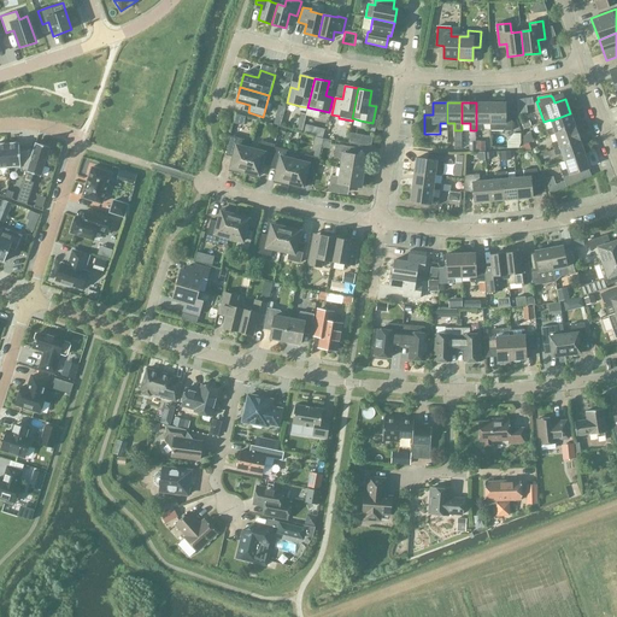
[(482,123),(491,123),(491,103),(476,103),(476,130),(482,130),(482,123)]
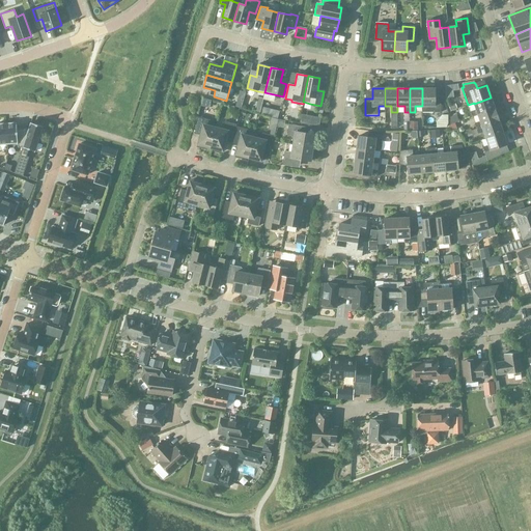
[(435,88),(422,88),(422,106),(422,112),(441,112),(441,99),(435,99),(435,88)]
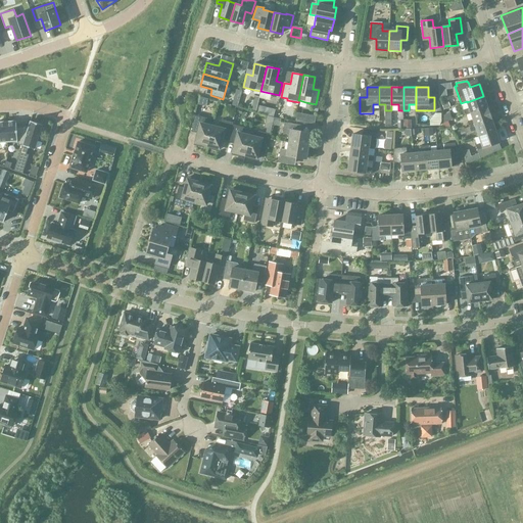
[(205,103),(206,95),(197,94),(196,102),(205,103)]
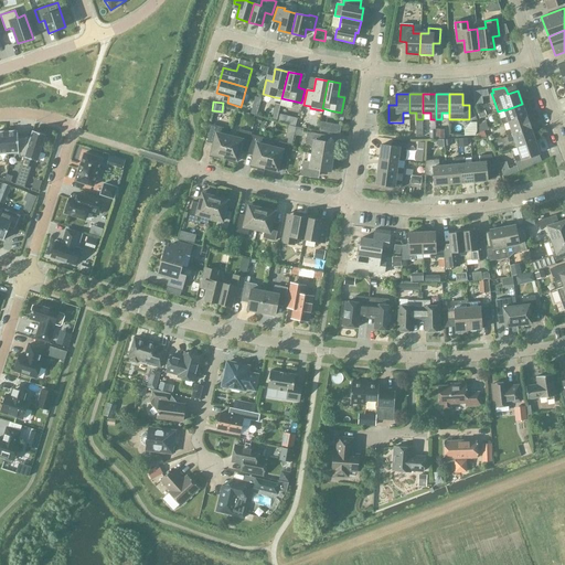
[(504,110),(507,117),(500,119),(502,125),(509,123),(526,116),(522,104),(504,110)]
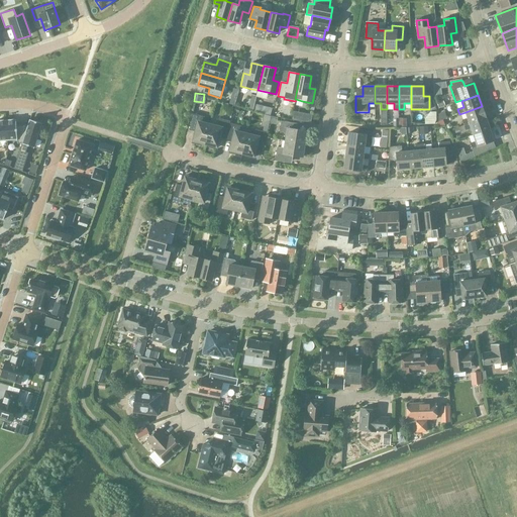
[(461,120),(463,125),(486,118),(482,106),(466,112),(468,118),(461,120)]
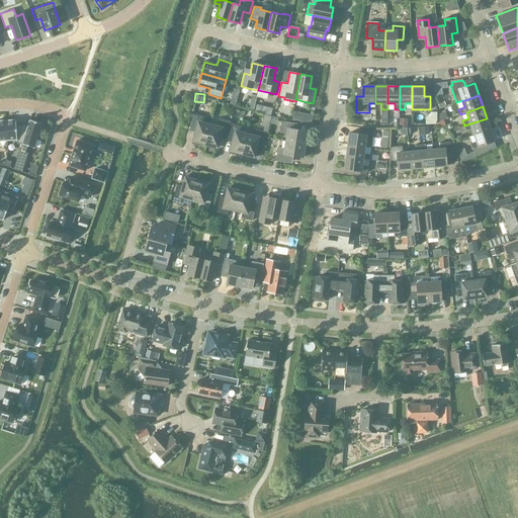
[(201,143),(205,144),(210,125),(203,123),(205,117),(193,114),(189,131),(196,133),(193,143),(201,145),(201,143)]
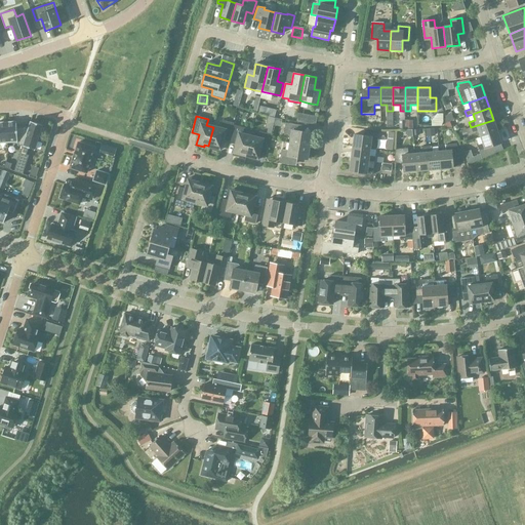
[(224,136),(230,138),(234,125),(234,123),(223,120),(220,129),(213,127),(208,146),(211,147),(211,149),(219,151),(224,136)]
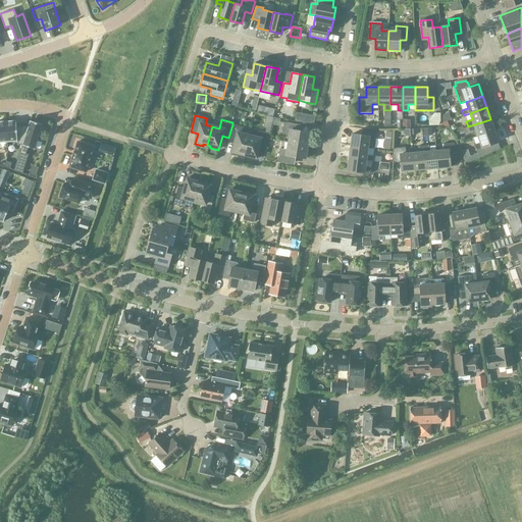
[(475,129),(477,137),(493,131),(490,119),(468,126),(463,128),(458,129),(460,135),(475,129)]
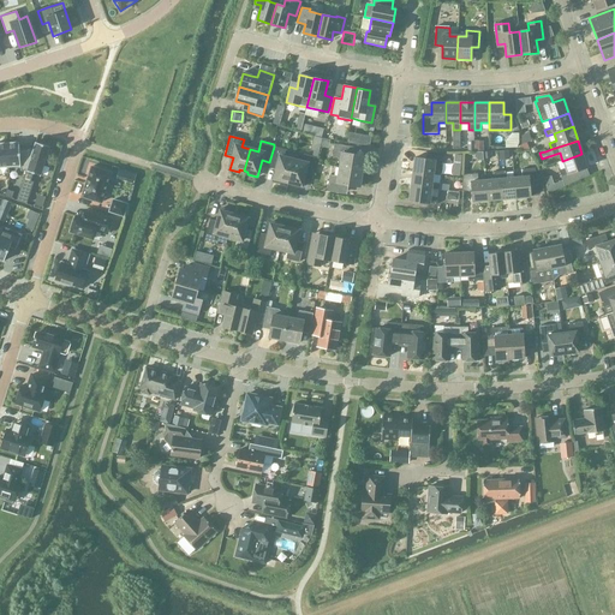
[(33,150),(30,149),(28,171),(18,202),(27,204),(34,183),(30,181),(33,173),(41,175),(46,160),(48,160),(52,150),(49,150),(49,147),(35,142),(33,150)]
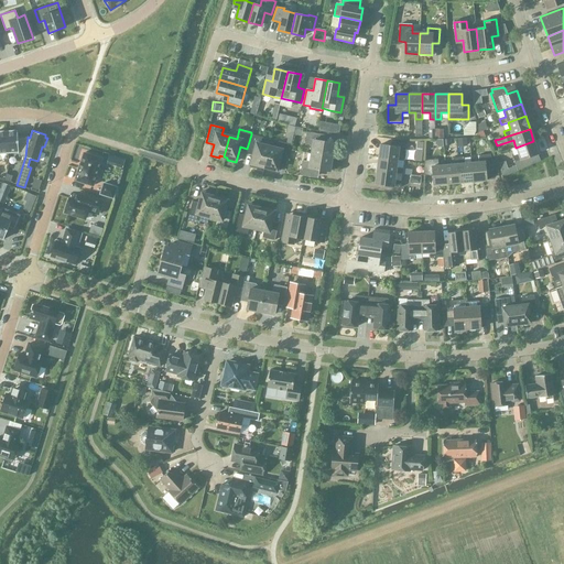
[(18,131),(7,131),(8,154),(19,153),(19,156),(25,156),(28,137),(18,138),(18,131)]
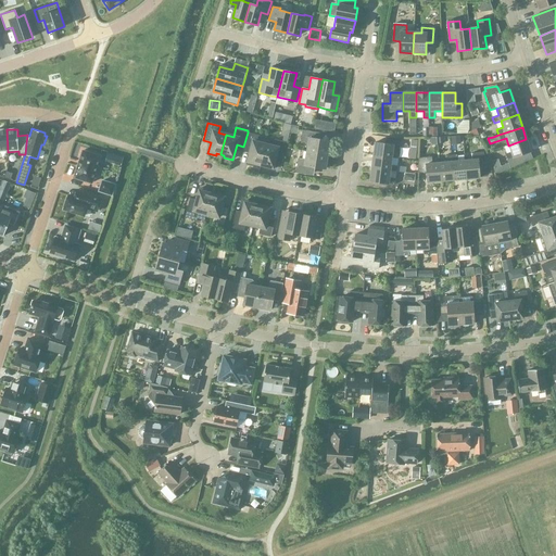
[(307,143),(306,152),(328,155),(330,141),(316,139),(317,133),(302,130),(301,142),(307,143)]
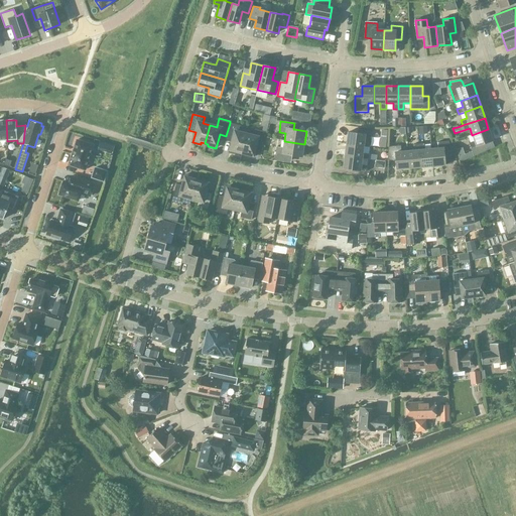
[(238,152),(242,153),(246,134),(240,133),(241,126),(230,123),(226,136),(233,137),(230,152),(238,154),(238,152)]
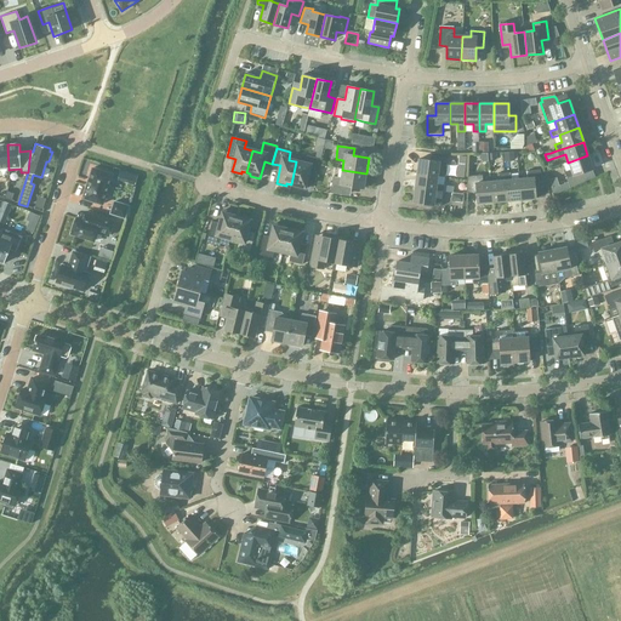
[(419,159),(417,174),(437,177),(444,177),(448,154),(431,154),(431,160),(419,159)]
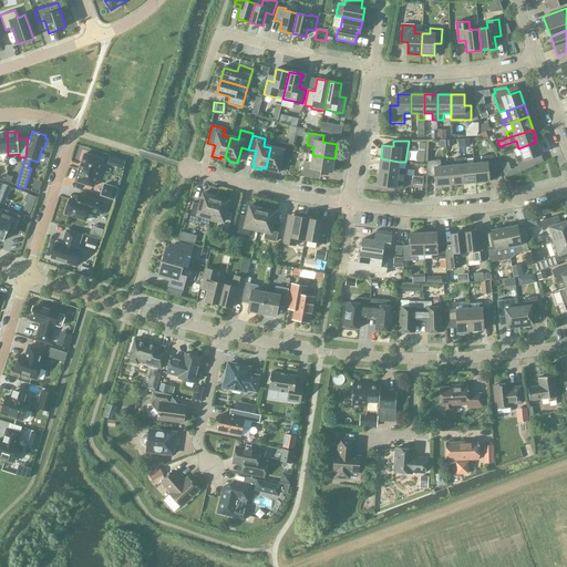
[(536,165),(534,157),(540,155),(536,142),(518,148),(522,155),(515,157),(519,171),(536,165)]
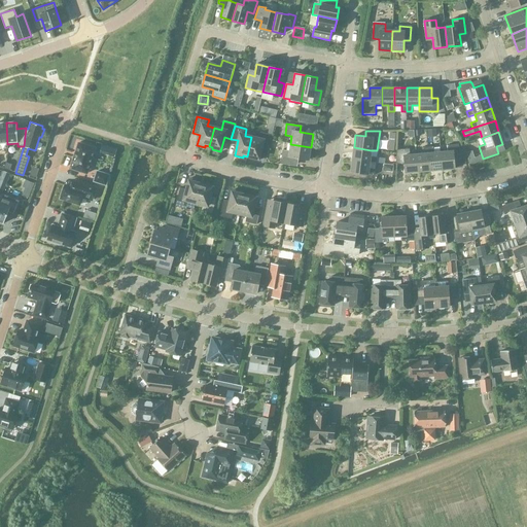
[(258,139),(251,137),(247,156),(250,157),(250,159),(258,162),(261,150),(268,151),(272,136),(260,133),(258,139)]
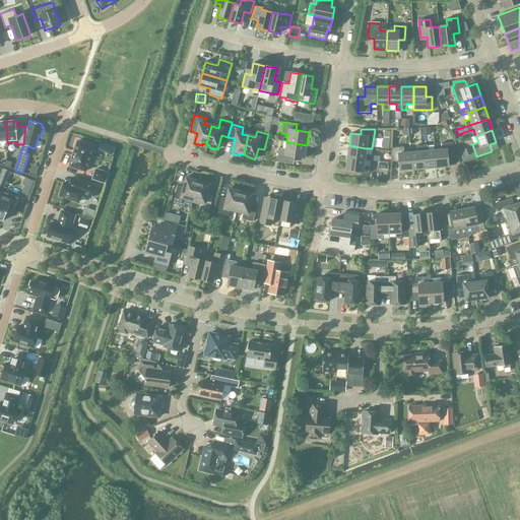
[(93,146),(77,141),(69,167),(85,172),(93,146)]
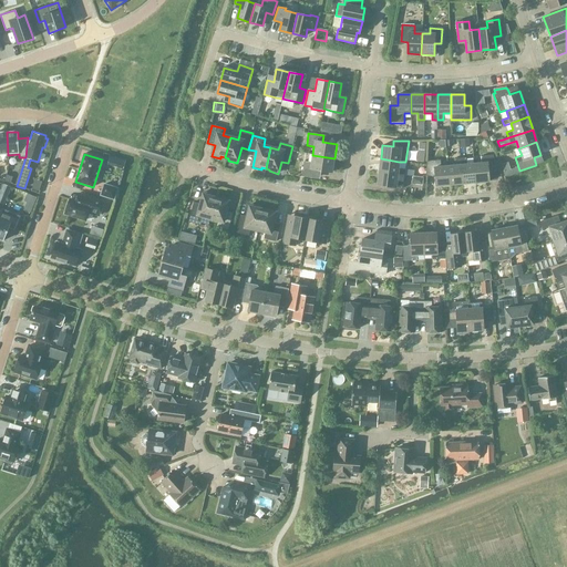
[(331,173),(334,158),(312,155),(311,163),(303,162),(301,176),(316,178),(317,171),(331,173)]
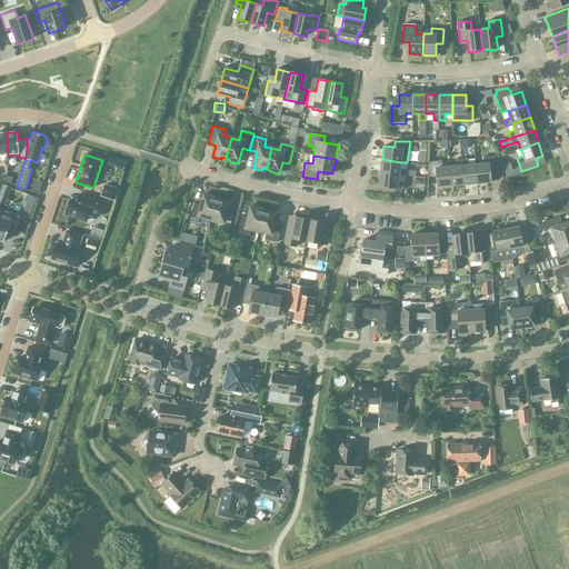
[(483,163),(476,165),(477,183),(491,182),(490,171),(496,171),(495,156),(482,157),(483,163)]
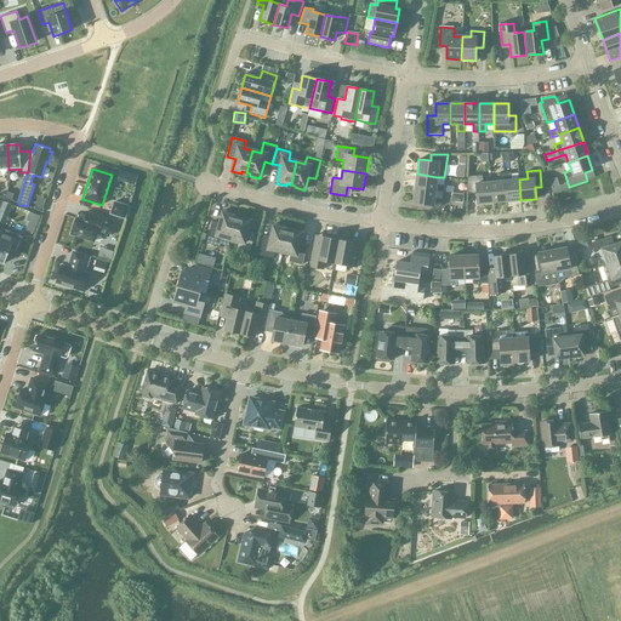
[(415,188),(436,191),(443,192),(451,193),(451,187),(444,186),(437,184),(437,177),(417,174),(415,188)]
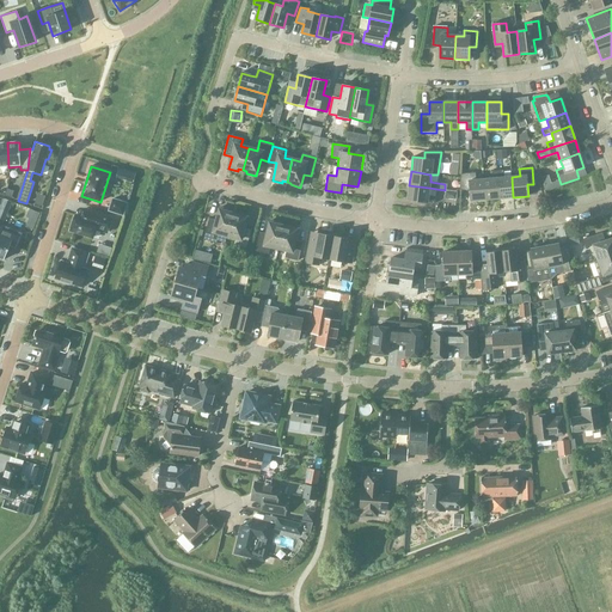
[(491,178),(483,179),(484,200),(499,199),(496,171),(490,171),(491,178)]
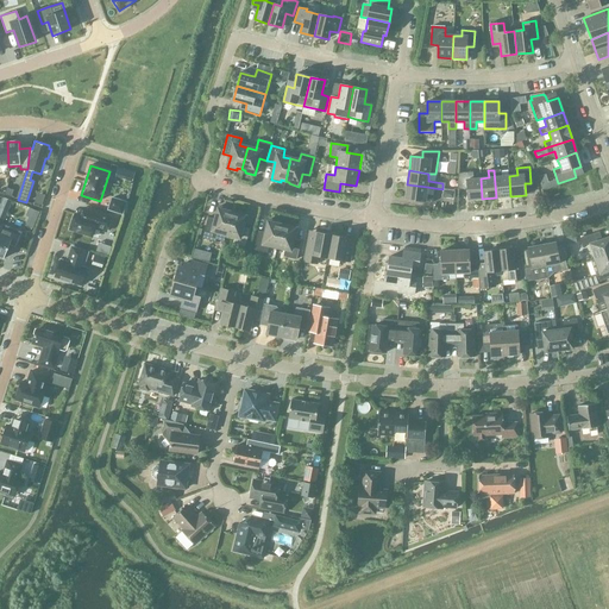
[(501,170),(494,170),(496,198),(510,196),(509,176),(501,176),(501,170)]
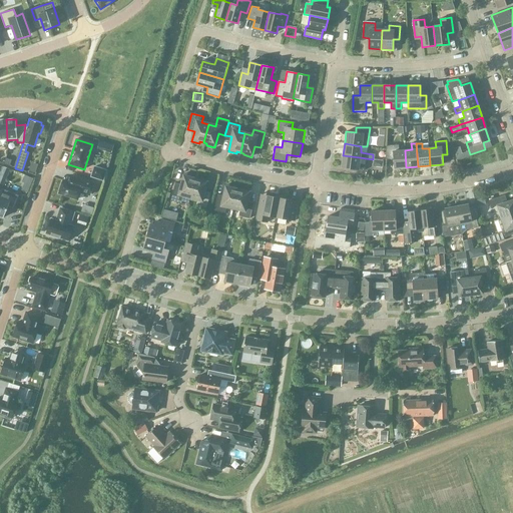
[(398,145),(386,146),(385,159),(393,159),(394,168),(406,167),(405,150),(399,151),(398,145)]
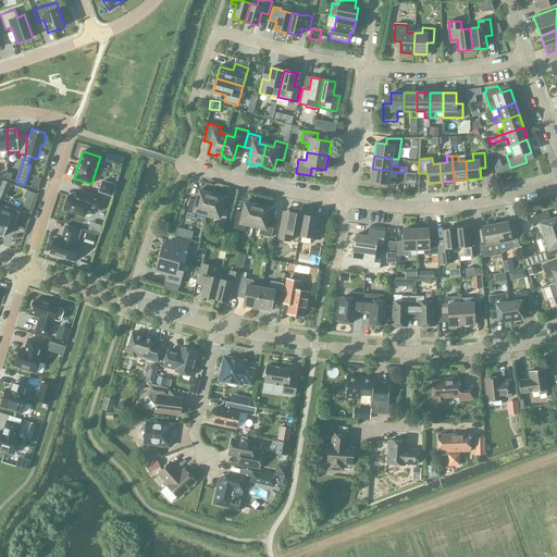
[(39,166),(39,170),(31,168),(28,181),(42,183),(46,169),(39,166)]
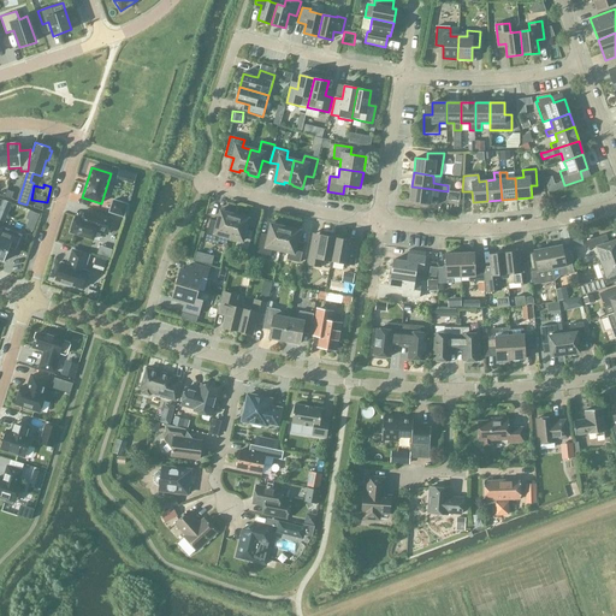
[(431,196),(432,189),(412,187),(409,201),(437,205),(438,197),(431,196)]
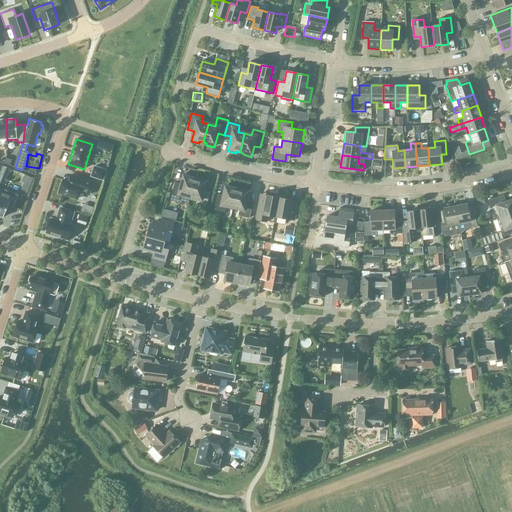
[(10,169),(3,166),(0,174),(7,177),(10,169)]
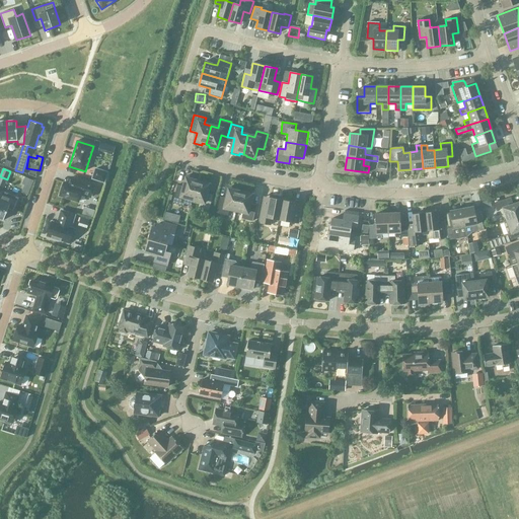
[(92,178),(103,182),(106,172),(95,169),(92,178)]
